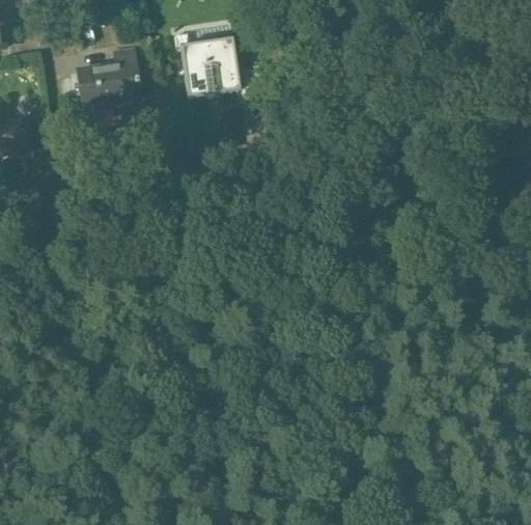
[(219,38),(218,32),(193,35),(194,42),(180,44),(188,95),(207,92),(207,93),(221,91),(221,90),(238,88),(240,88),(236,66),(232,36),(219,38)]
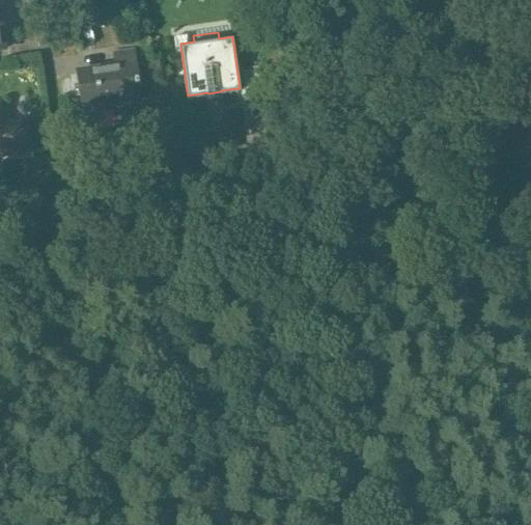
[(133,47),(115,50),(116,62),(135,59),(133,47)]
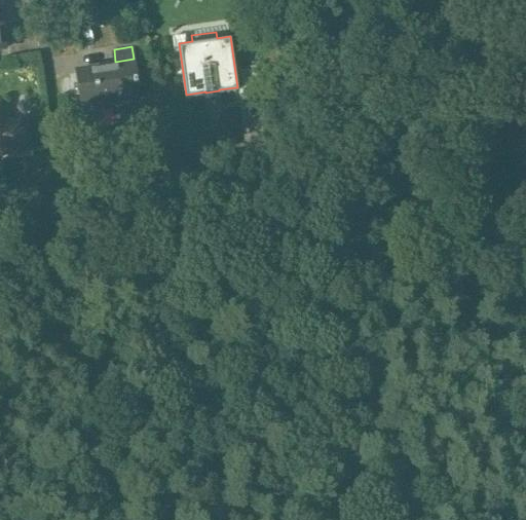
[(115,62),(76,66),(82,108),(102,106),(100,97),(135,91),(134,81),(137,80),(134,59),(115,62)]
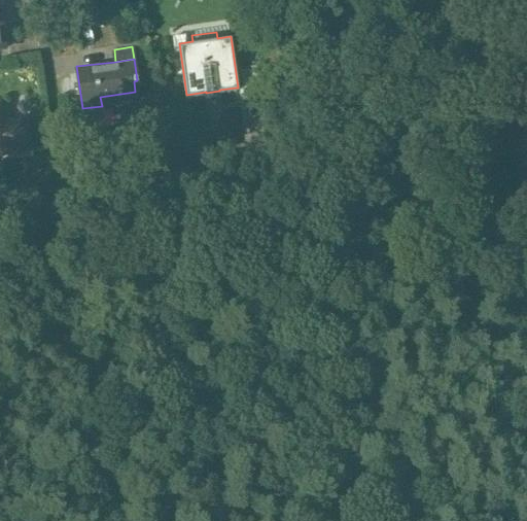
[(256,63),(235,66),(238,88),(236,88),(238,97),(260,93),(256,63)]
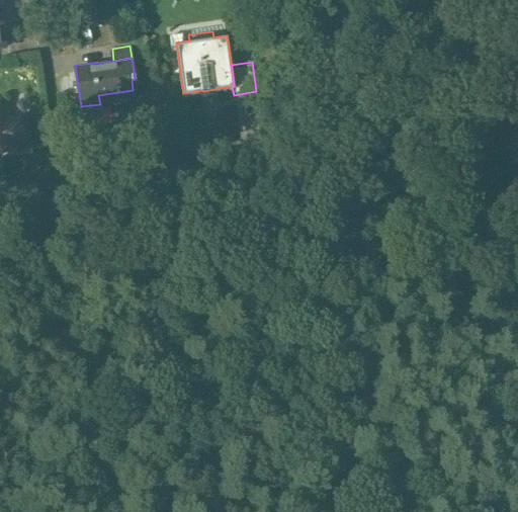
[(0,146),(17,144),(28,143),(27,135),(24,133),(22,115),(8,117),(7,112),(6,104),(3,100),(0,97),(0,146)]
